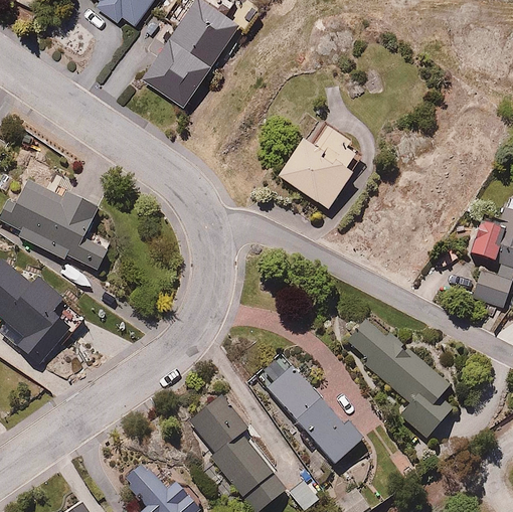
[(100,0),(98,3),(120,20),(125,14),(134,22),(151,0),(100,0)]
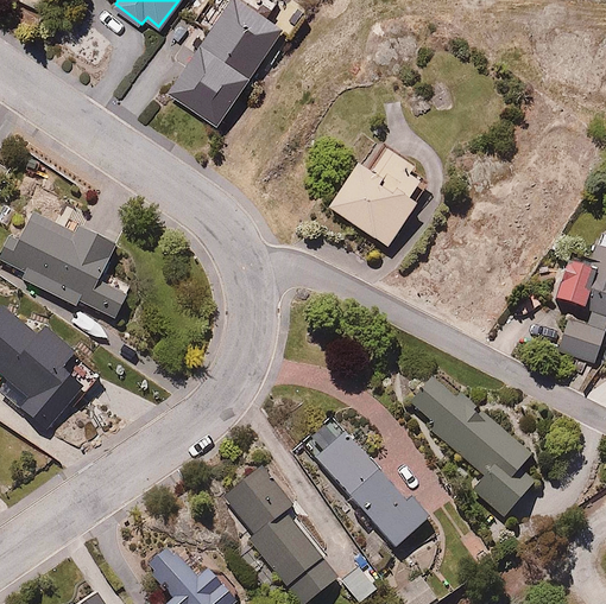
[(267,11),(275,0),(225,0),(170,86),(222,121),(286,23),(267,11)]
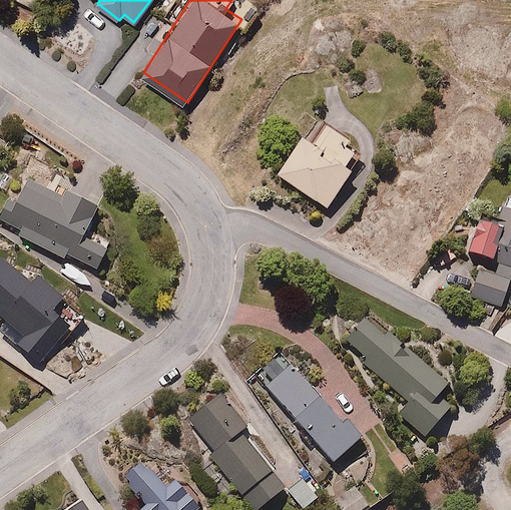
[(302,139),(278,173),(326,207),(351,172),(345,168),(360,148),(326,125),(312,146),(302,139)]
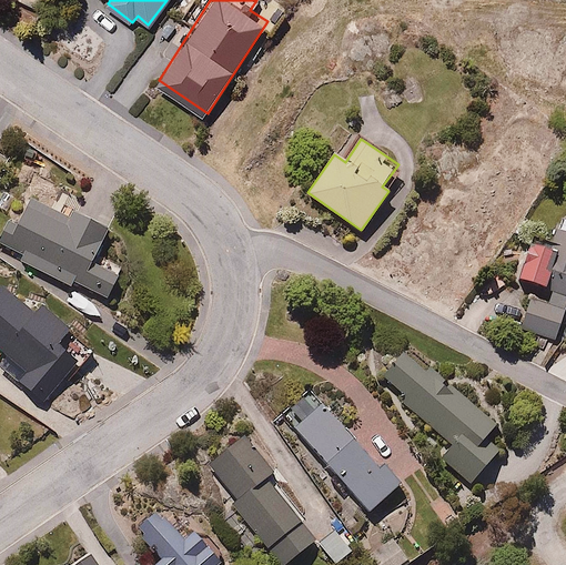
[(53,208),(21,192),(0,233),(0,241),(23,253),(20,260),(70,285),(72,281),(107,299),(121,269),(99,258),(113,229),(81,212),(83,208),(59,195),(53,208)]
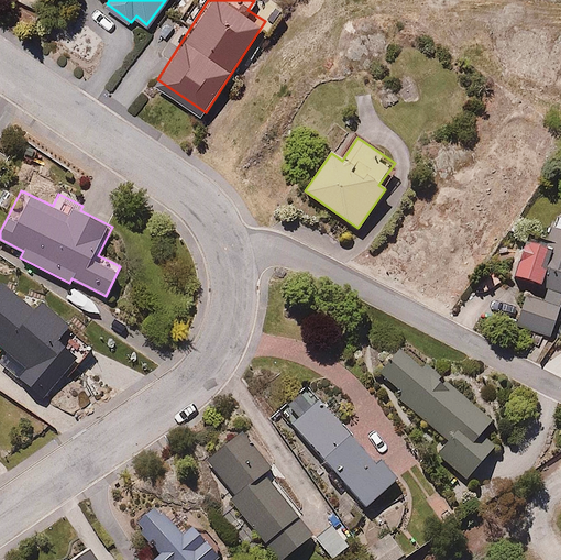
[(553,335),(560,317),(560,220),(549,250),(527,241),(513,274),(534,283),(518,320),(553,335)]
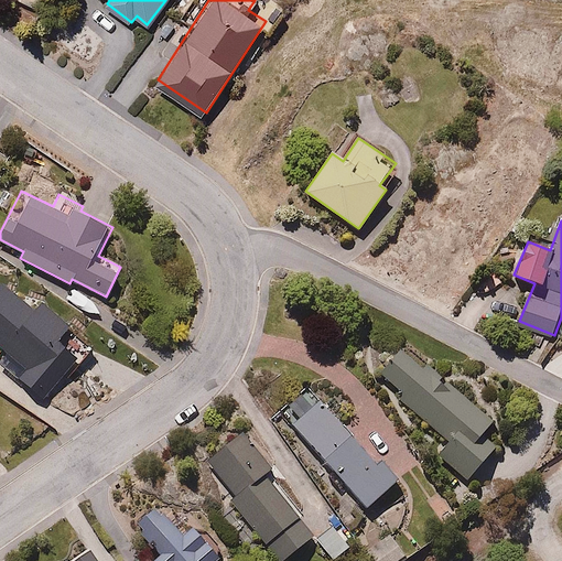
[(0,346),(25,368),(15,379),(40,400),(78,355),(60,338),(69,326),(43,302),(36,309),(4,281),(0,286),(0,346)]
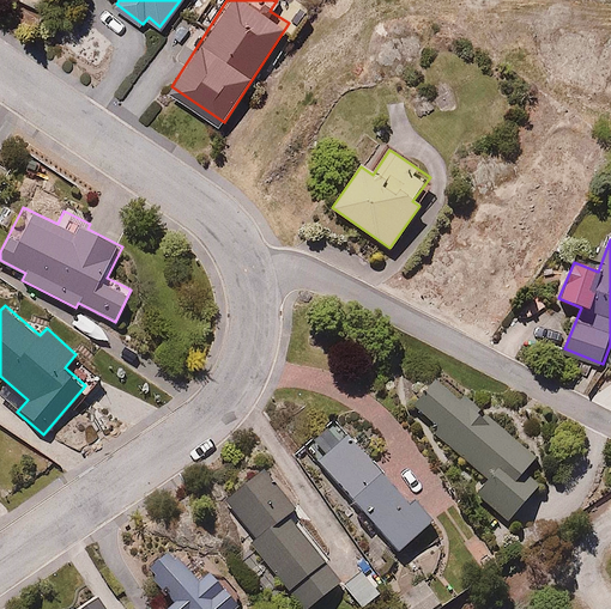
[(538,458),(436,372),(405,408),(487,477),(476,489),(510,519),(543,482),(527,470),(538,458)]
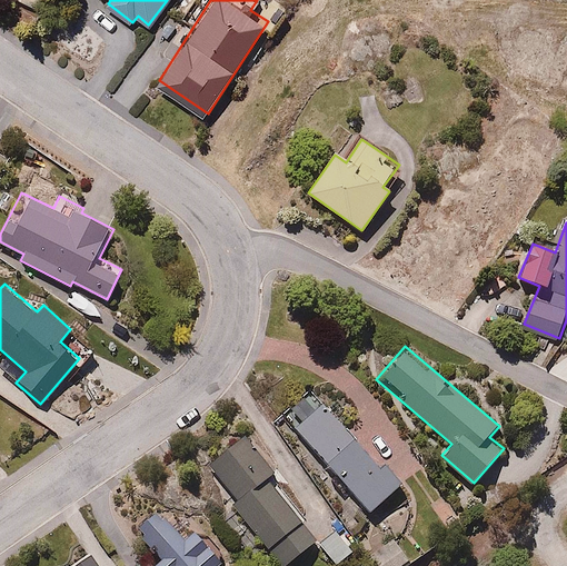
[(322,403),(296,428),(371,509),(399,484),(322,403)]
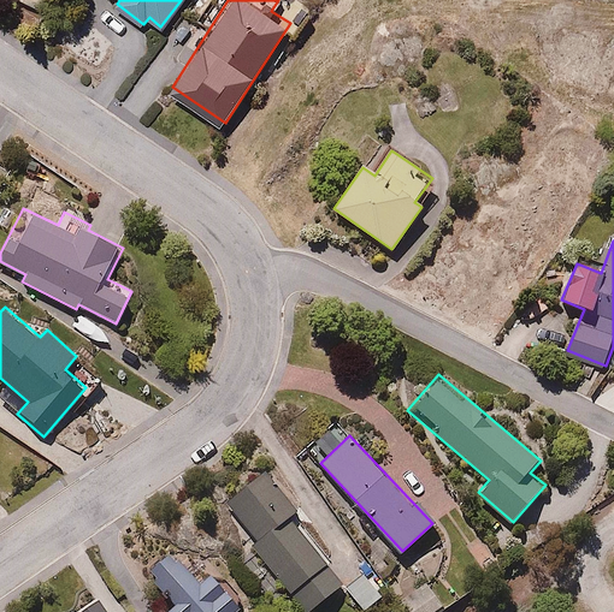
[(254,540),(248,545),(302,611),(305,611),(341,583),(287,517),(293,511),(260,471),(223,501),(254,540)]
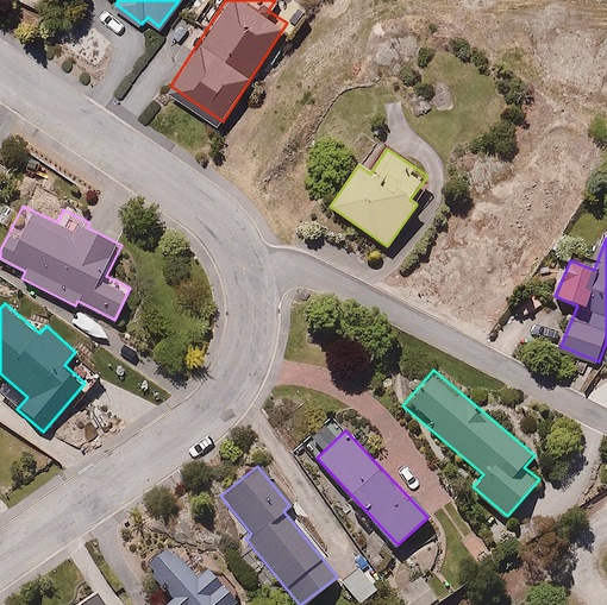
[(226,604),(235,599),(207,567),(198,575),(168,541),(144,561),(171,593),(158,604),(226,604)]
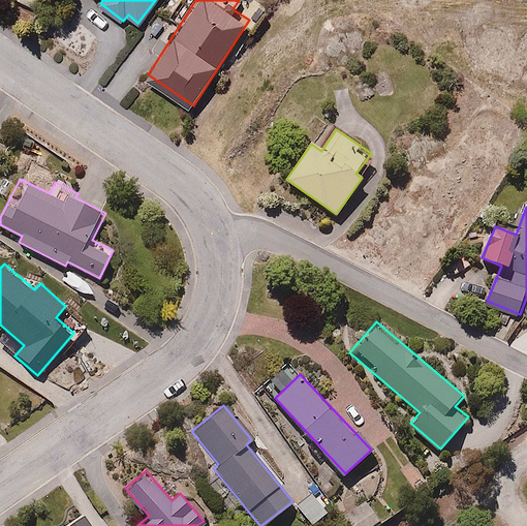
[(91,525),(82,512),(61,525),(91,525)]
